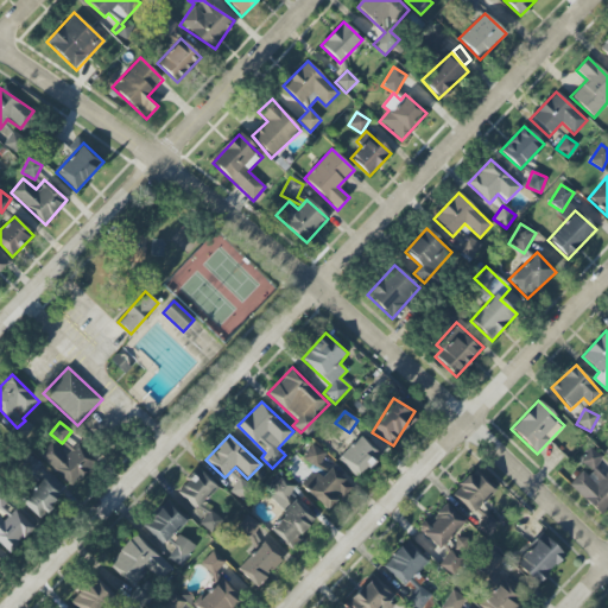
[(381,454),(361,435),(337,458),(359,479),(381,454)]
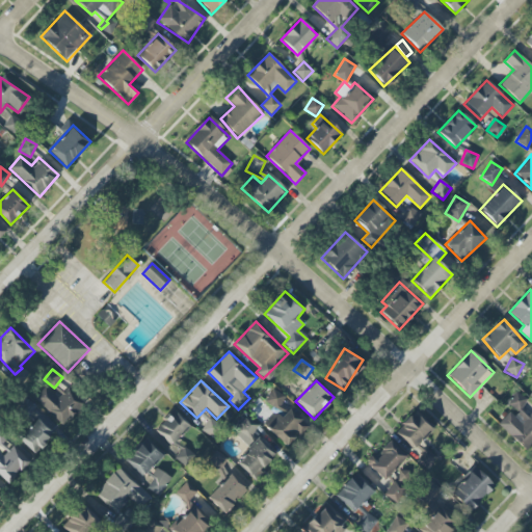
[(58,399),(45,387),(34,399),(62,425),(79,406),(64,393),(58,399)]
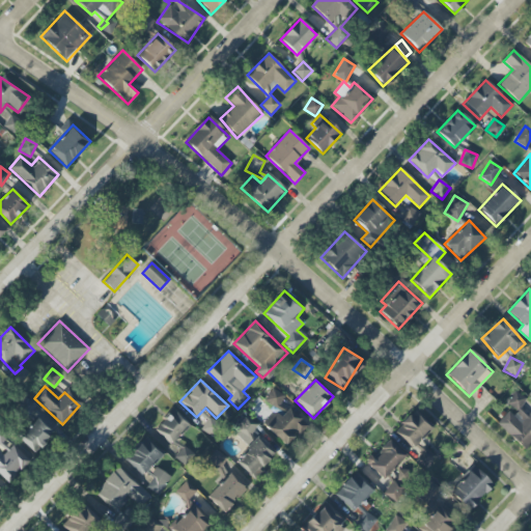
[(284,396),(272,389),(263,401),(276,409),(284,396)]
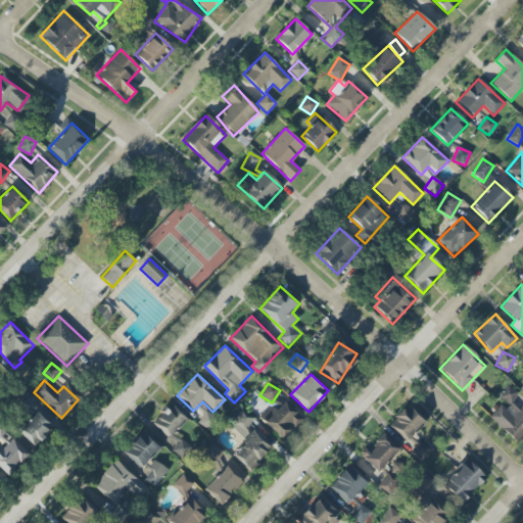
[(489,417),(517,444),(522,438),(522,409),(513,399),(518,395),(509,386),(497,397),(503,403),(489,417)]
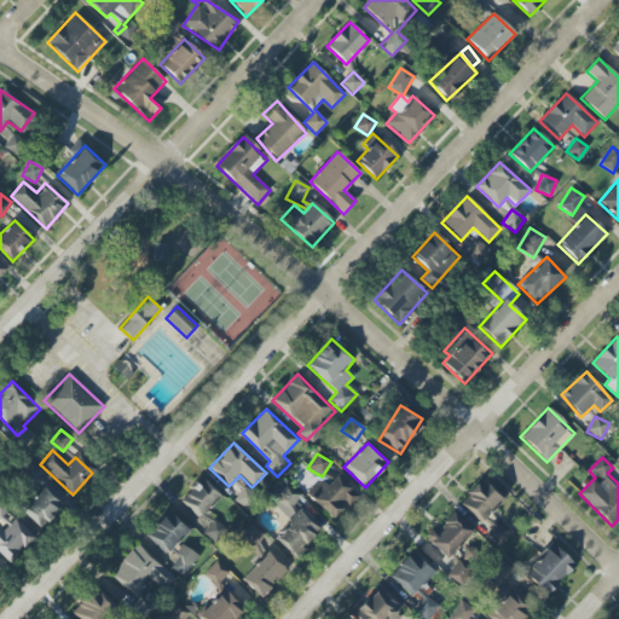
[(334,521),(358,495),(337,475),(327,487),(322,482),(308,497),(334,521)]
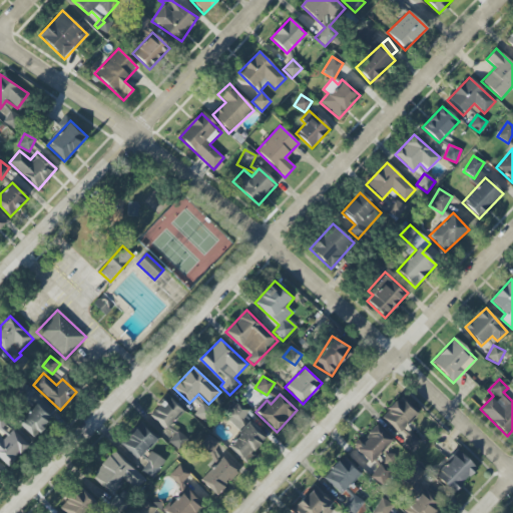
[(164,434),(182,411),(164,397),(146,421),(164,434)]
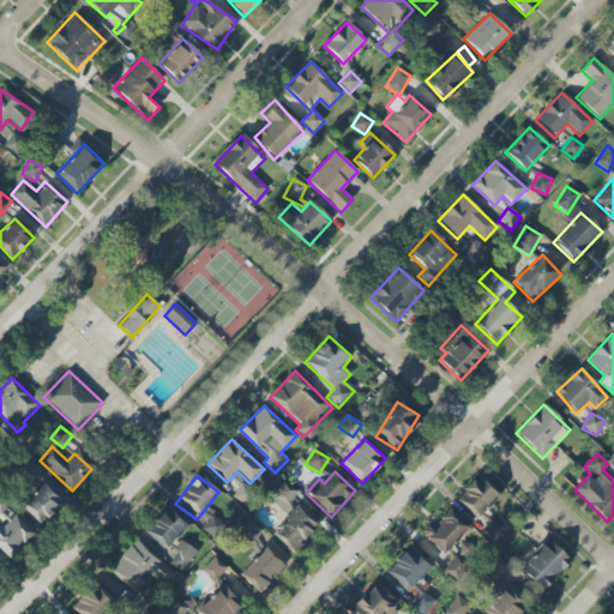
[(456,499),(476,518),(499,495),(479,475),(456,499)]
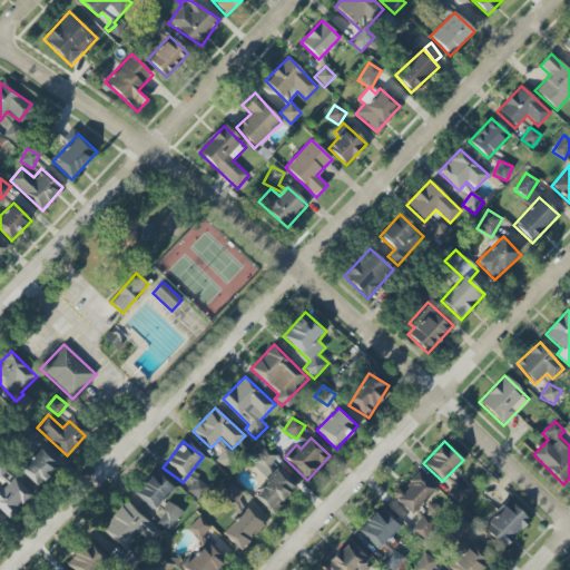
[(39,483),(60,458),(43,443),(21,470),(39,483)]
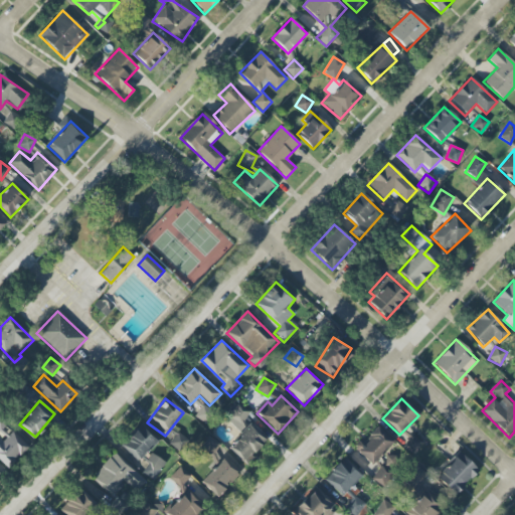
[(225,418),(237,430),(251,414),(239,403),(225,418)]
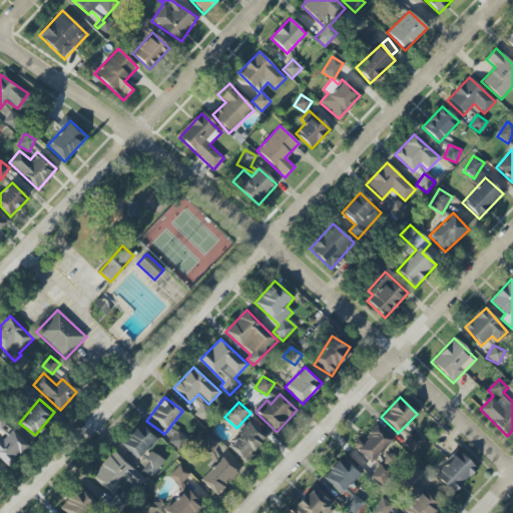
[(208,409),(201,404),(194,415),(201,420),(208,409)]
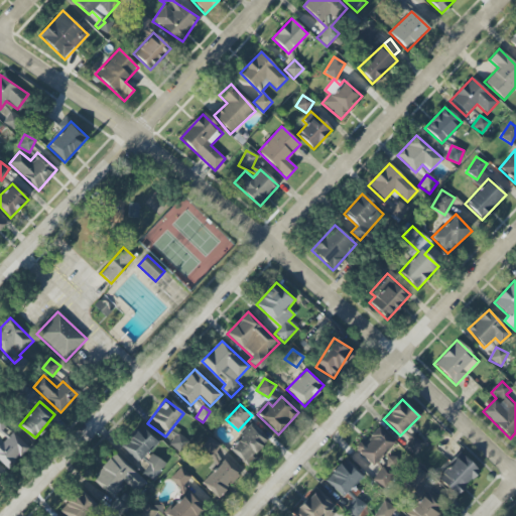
[(158,441),(140,425),(121,446),(139,463),(158,441)]
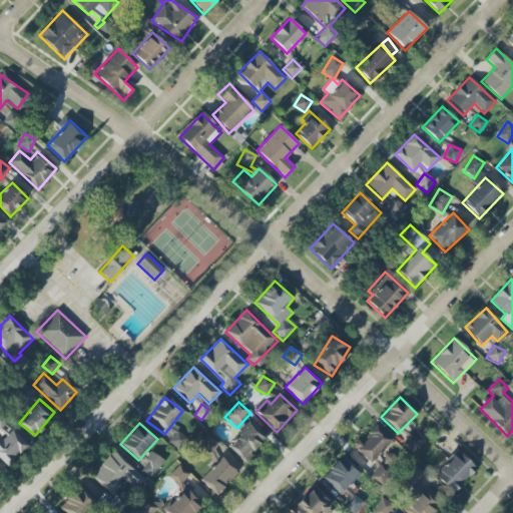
[(266,438),(247,423),(227,445),(244,461),(266,438)]
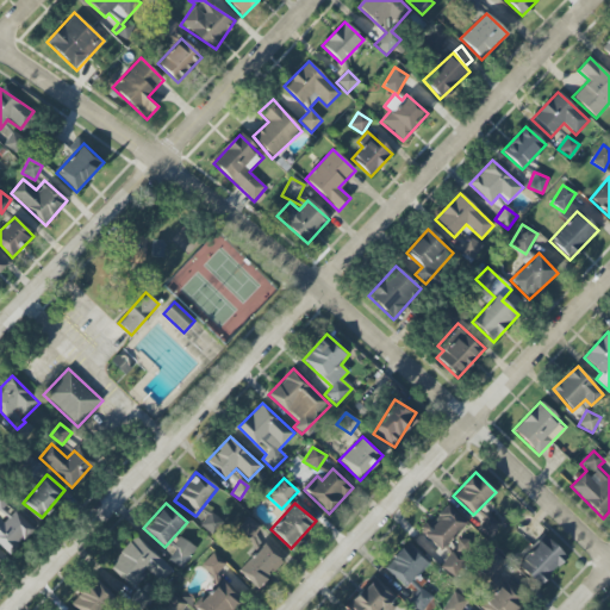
[(419,533),(440,551),(466,523),(446,504),(419,533)]
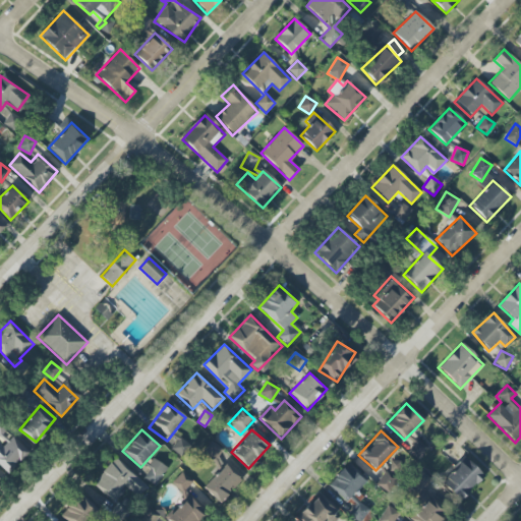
[(0,466),(5,472),(27,451),(13,437),(3,447),(0,444),(0,466)]
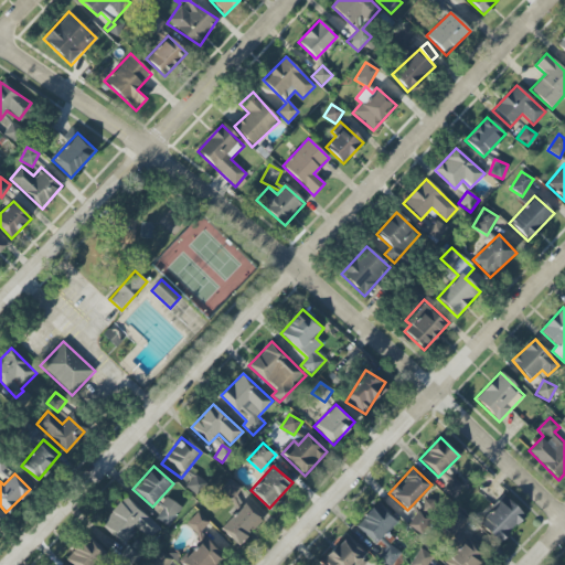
[(159,529),(128,497),(100,522),(123,545),(138,530),(148,540),(159,529)]
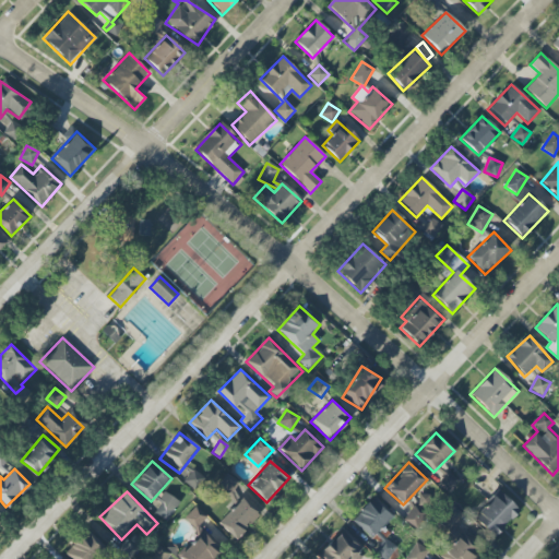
[(473,519),(494,537),(519,511),(498,491),(473,519)]
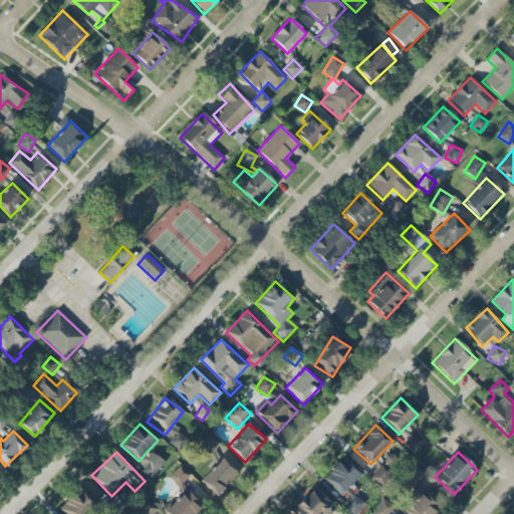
[(141,473),(155,480),(164,461),(151,454),(141,473)]
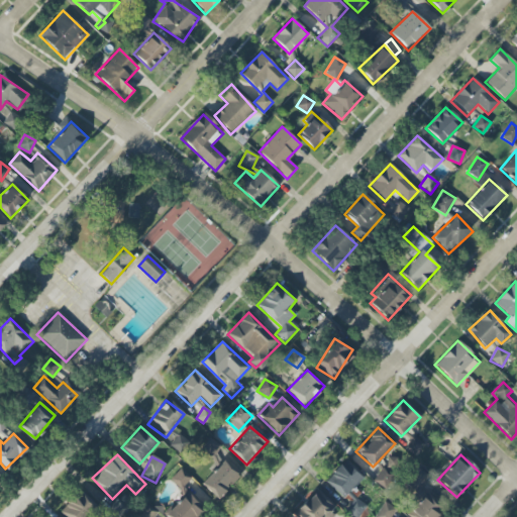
[(216,500),(240,478),(224,460),(200,483),(216,500)]
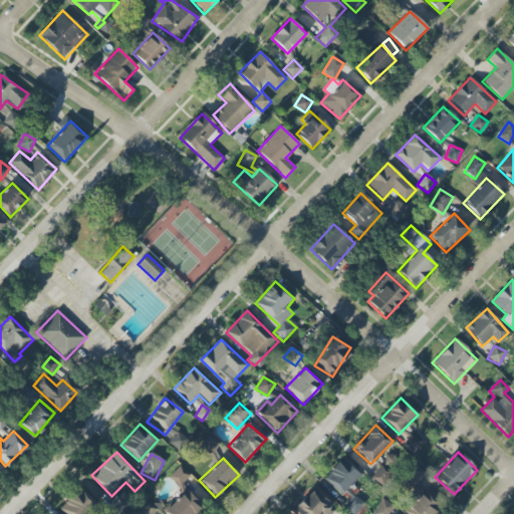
[(323,479),(347,500),(342,505),(351,513),(355,513),(364,504),(353,495),(358,490),(352,485),(361,474),(342,458),(323,479)]
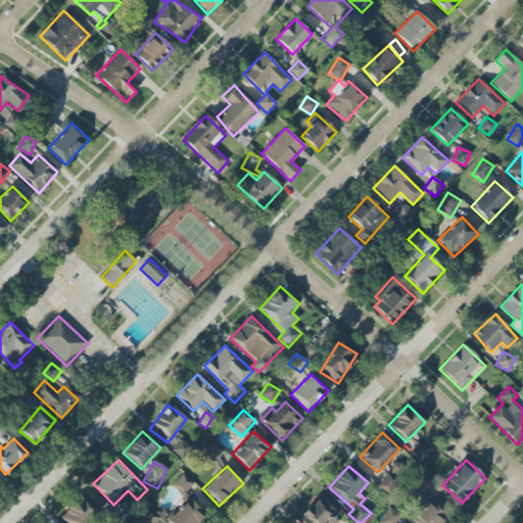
[(409,489),(419,495),(430,479),(421,473),(409,489)]
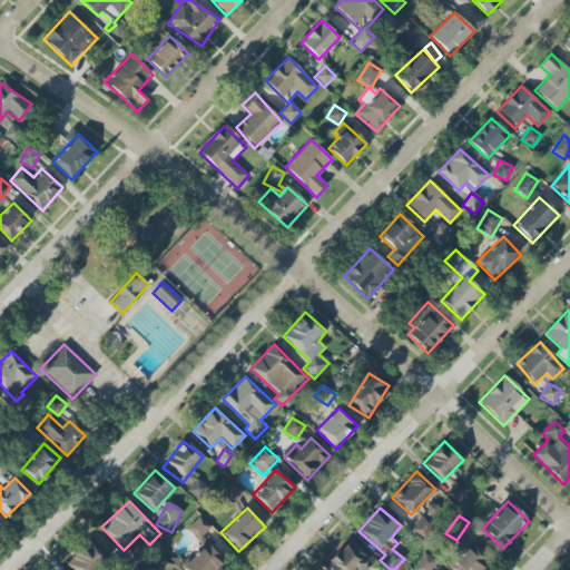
[(210,528),(199,517),(187,529),(199,540),(210,528)]
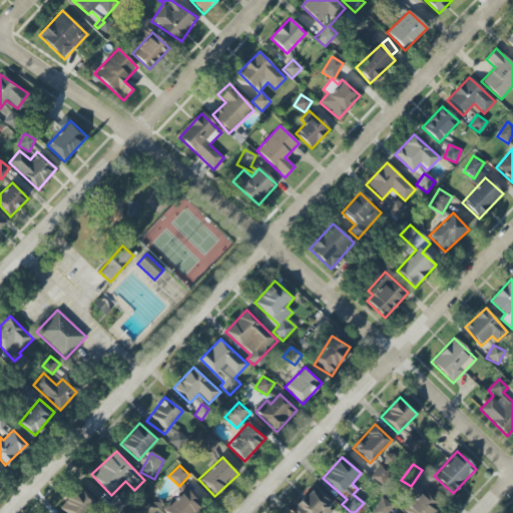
[(371,477),(382,485),(389,474),(378,466),(371,477)]
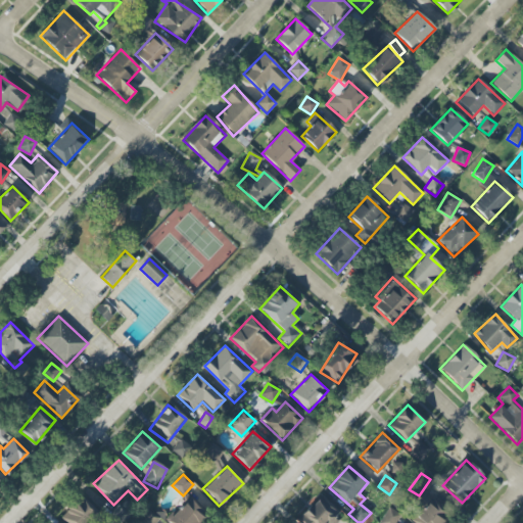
[(299,522),(335,522),(342,515),(321,494),(297,520),(299,522)]
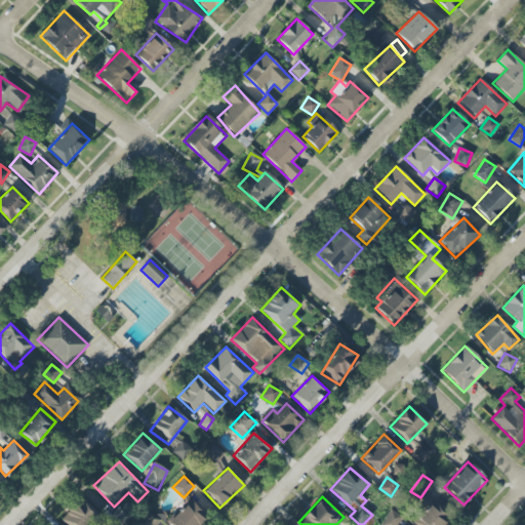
[(62,520),(67,524),(87,524),(98,513),(82,497),(62,520)]
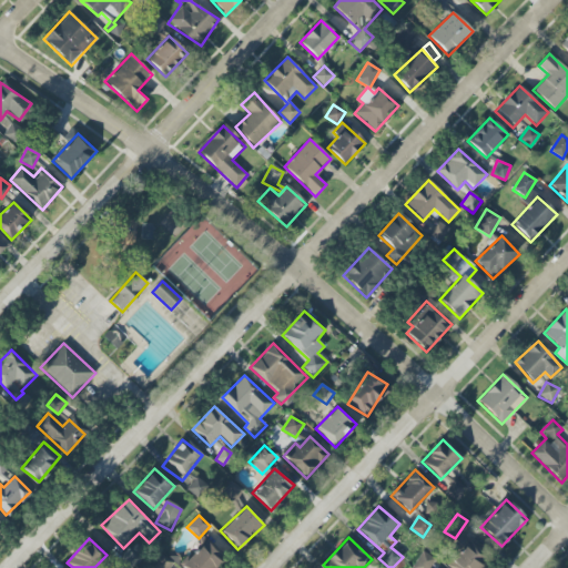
[(181,564),(184,567),(214,567),(224,560),(208,541),(181,564)]
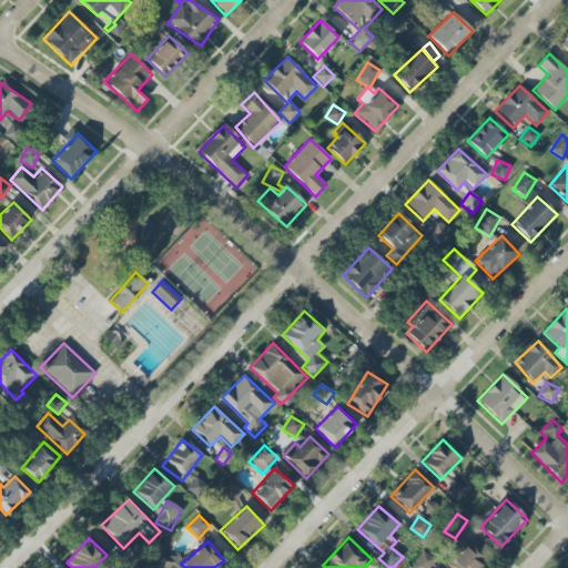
[(448,567),(478,567),(486,559),(467,543),(446,566),(448,567)]
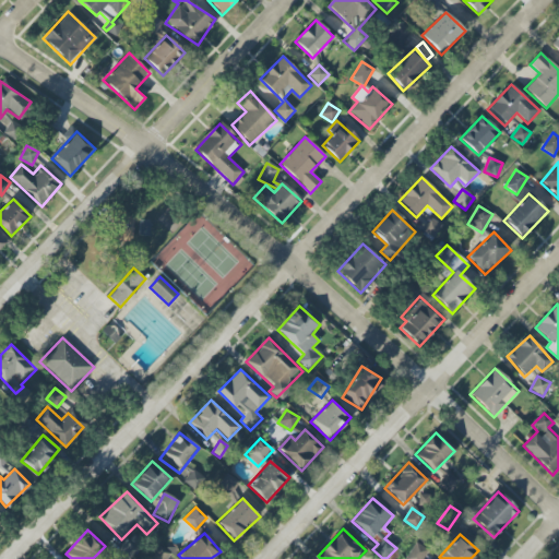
[(125,558),(128,558),(137,550),(127,542),(117,551),(125,558)]
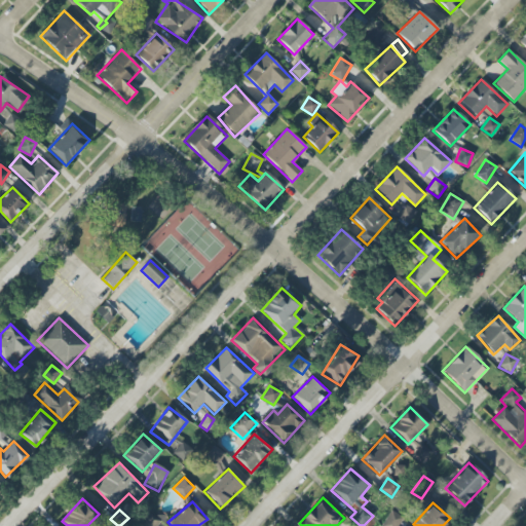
[(397,525),(403,519),(390,511),(380,525),(397,525)]
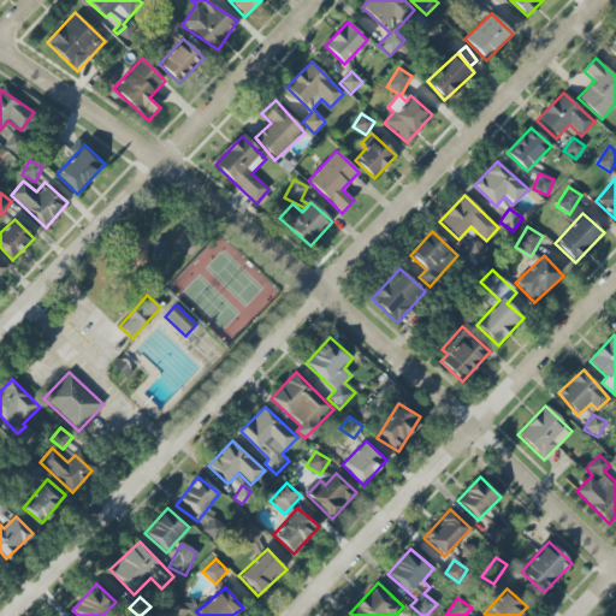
[(164,615),(184,615),(188,609),(172,600),(164,615)]
